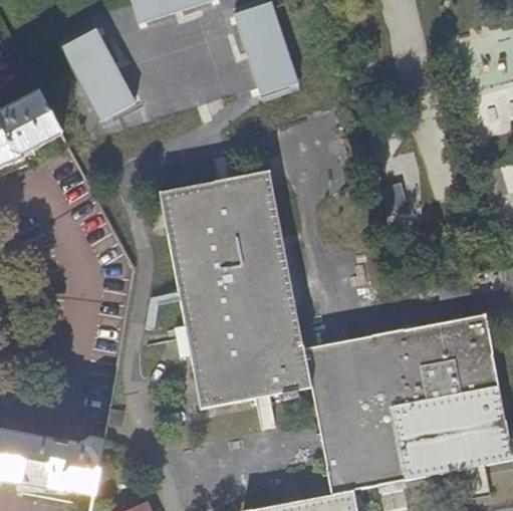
[(131,0),(139,23),(214,0),(131,0)]
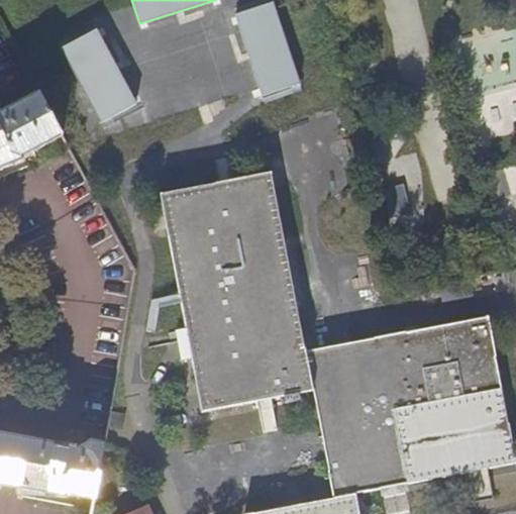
[(261,97),(299,86),(275,4),(236,15),(261,97)]
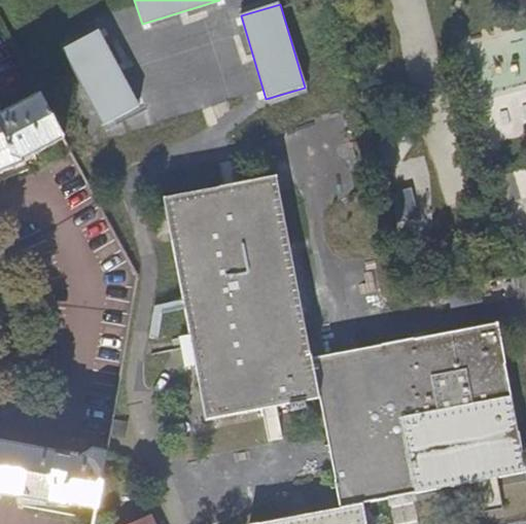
[(104,124),(140,104),(100,28),(64,46),(104,124)]
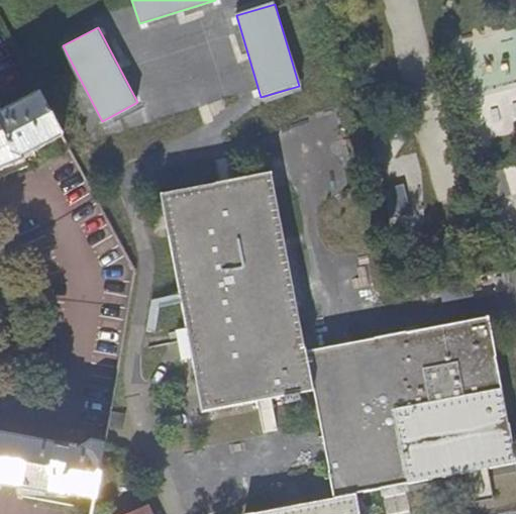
[(23,156),(63,134),(40,91),(2,112),(0,111),(0,168),(24,158),(23,156)]
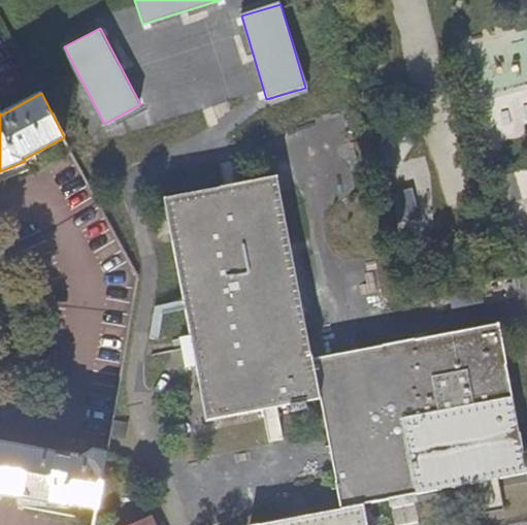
[(500,204),(526,195),(526,166),(493,176),(500,204)]
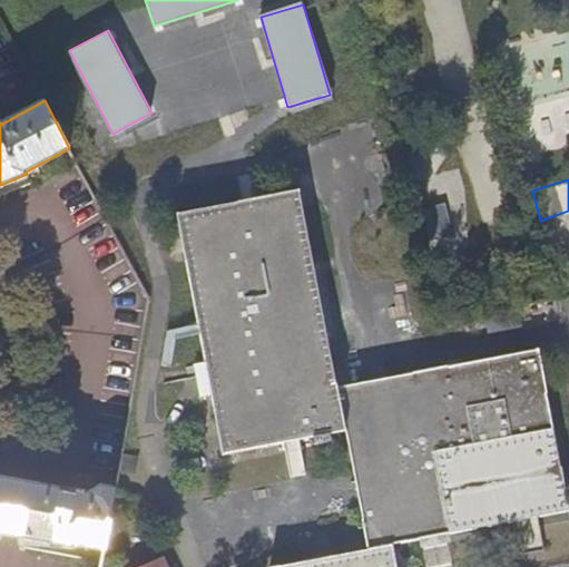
[(337,385),(301,188),(177,212),(223,452),(346,429),(369,547),(270,566),(396,566),(392,543),(568,508),(568,502),(539,346),(337,385)]
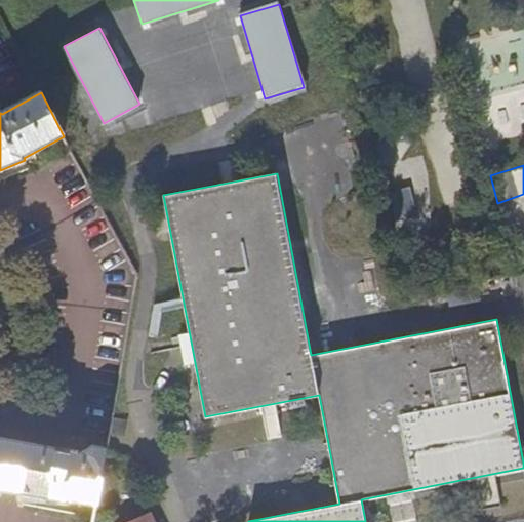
[(104,457),(106,448),(95,446),(87,452),(86,455),(79,454),(79,453),(67,450),(66,451),(0,438),(0,489),(68,502),(68,500),(95,505),(102,468),(104,457)]
